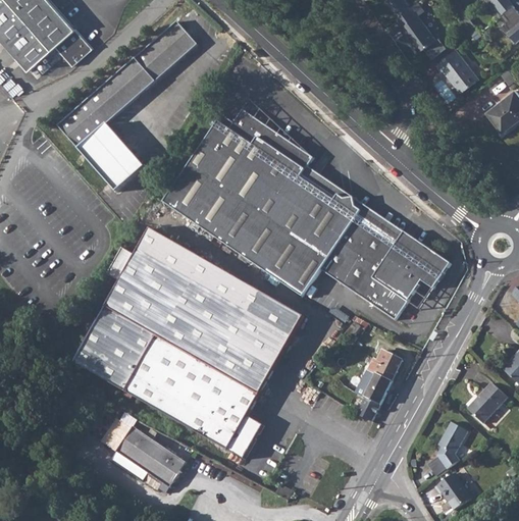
[(0,40),(2,42),(16,58),(27,70),(54,46),(73,67),(93,51),(47,0),(0,0),(0,40)]
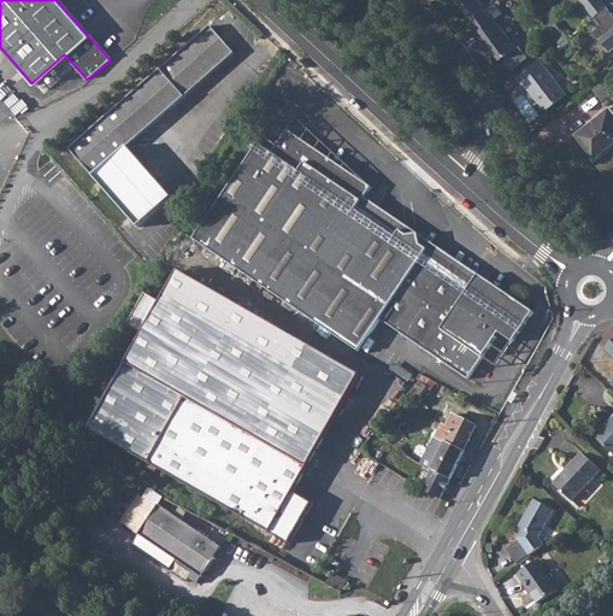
[(581,0),(585,6),(582,9),(590,17),(611,1),(609,0),(581,0)]
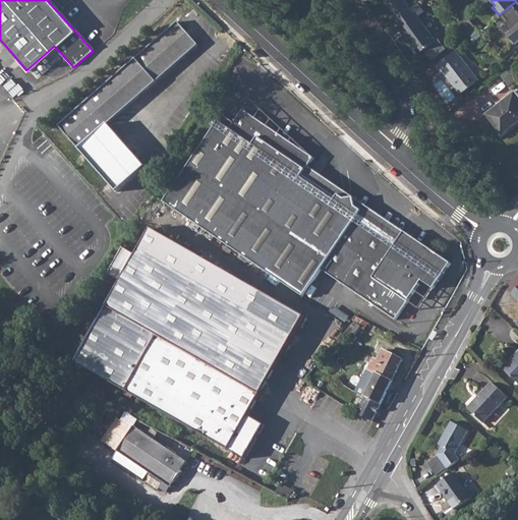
[(517,3),(516,1),(499,14),(517,38),(517,37),(517,3)]
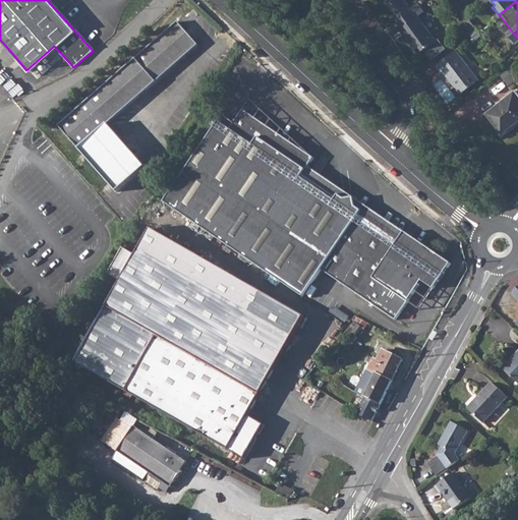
[(415,14),(397,27),(407,41),(409,40),(416,50),(433,39),(415,14)]
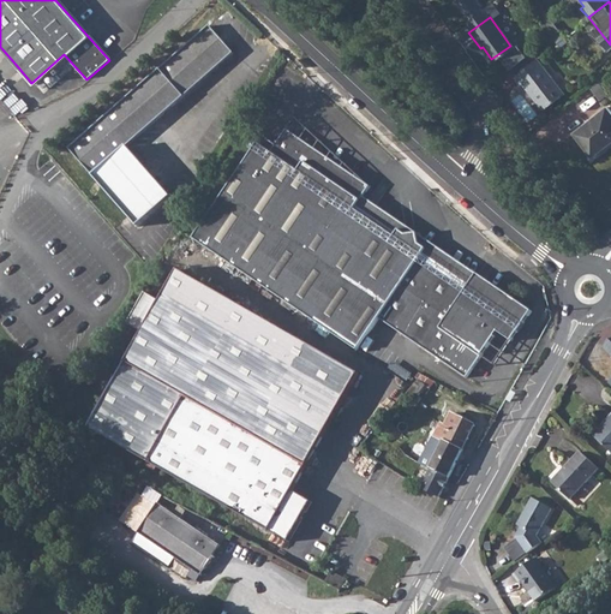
[(213,41),(217,37),(208,27),(69,148),(136,227),(169,197),(125,145),(232,53),(222,42),(217,47),(213,41)]
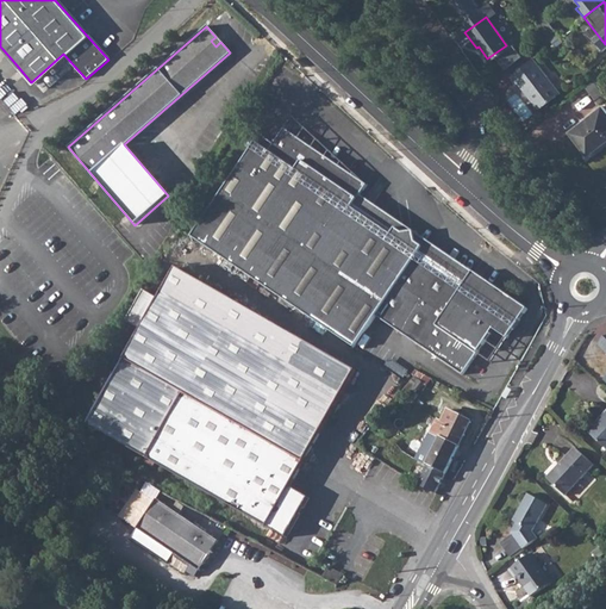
[(530,56),(507,74),(513,82),(516,81),(536,107),(557,91),(530,56)]
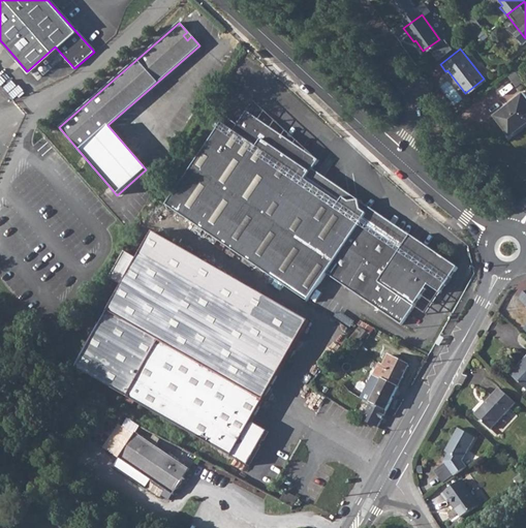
[(94,52),(74,68),(75,69),(95,52),(94,52)]
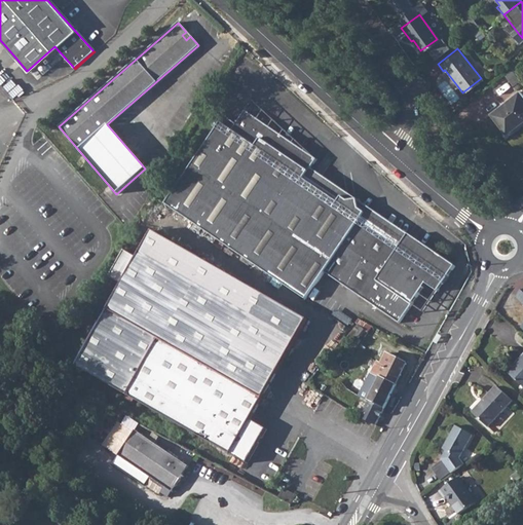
[(509,69),(503,72),(511,80),(515,77),(509,69)]
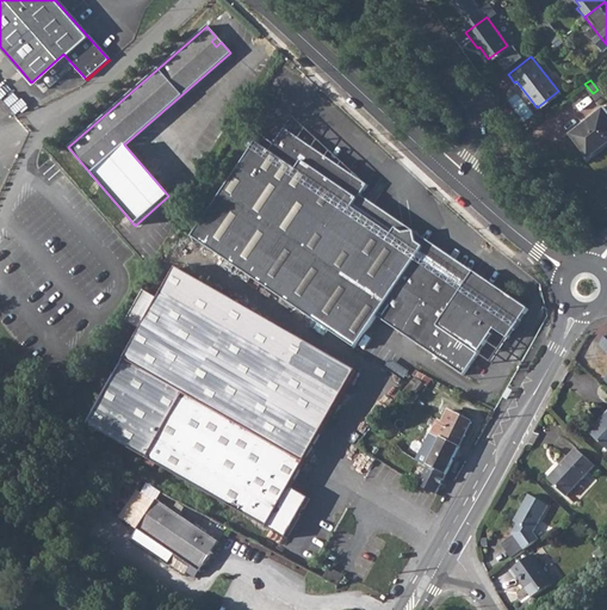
[(570,134),(567,136),(586,160),(606,142),(606,114),(600,105),(568,130),(570,134)]
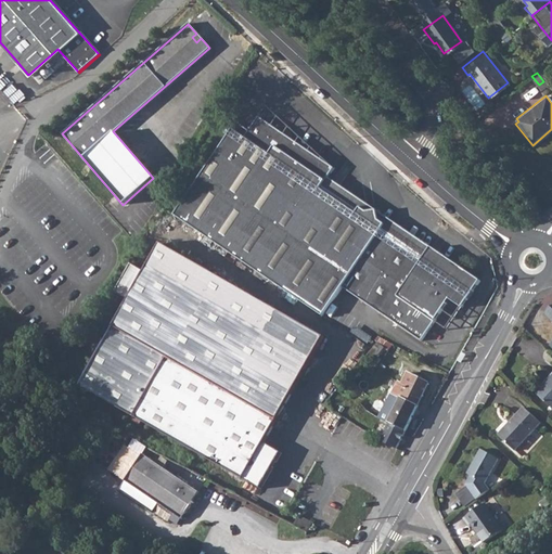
[(233,129),(175,215),(322,316),(341,287),(419,340),(432,322),(448,299),(460,308),(477,281),(429,248),(422,258),(381,230),(384,226),(377,221),(375,210),(366,213),(359,208),(355,213),(319,189),(326,178),(333,169),(258,118),(248,131),(244,137),(233,129)]
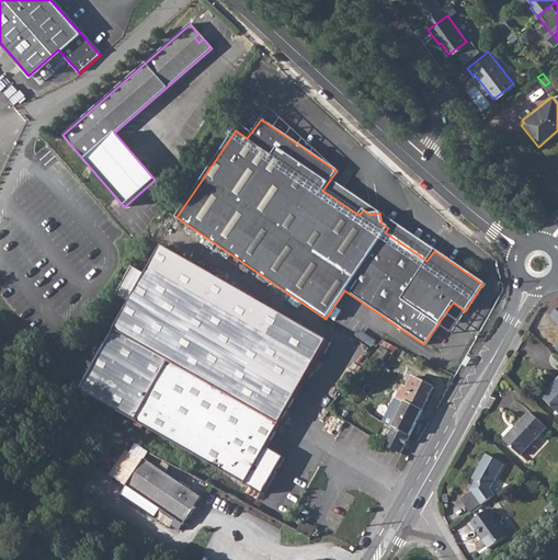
[(160,244),(112,329),(276,423),(326,339),(160,244)]
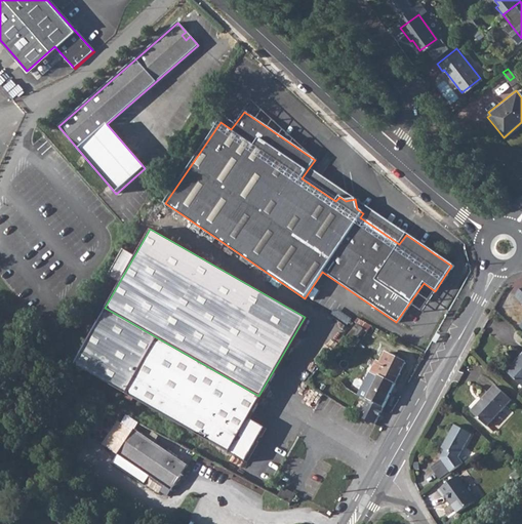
[(513,295),(521,304),(521,287),(519,289),(513,295)]
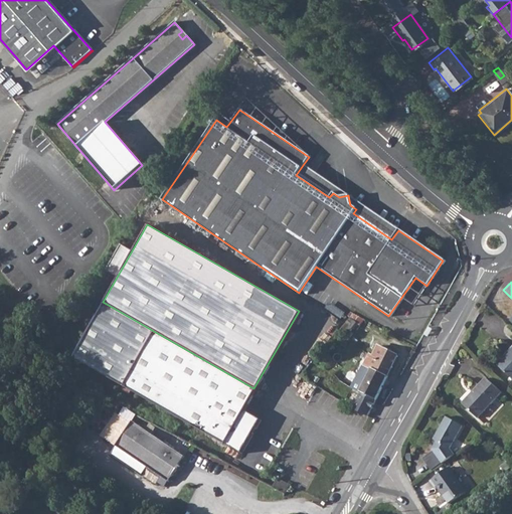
[(253,388),(103,302),(71,356),(238,452),(258,417),(242,409),(253,388)]
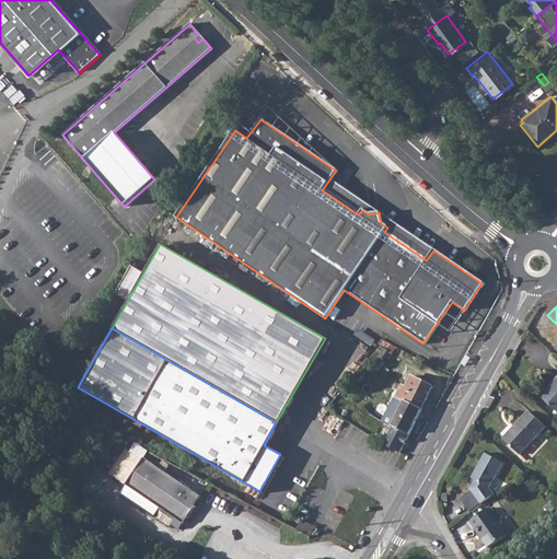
[(384,349),(378,344),(367,357),(371,361),(375,357),(378,358),(384,349)]
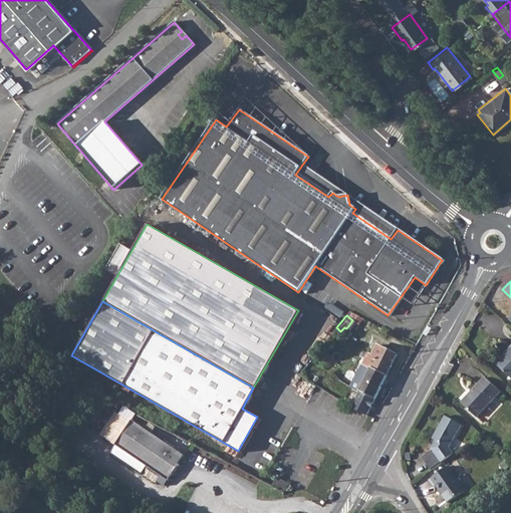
[(430,327),(426,325),(421,333),(423,334),(425,335),(430,327)]
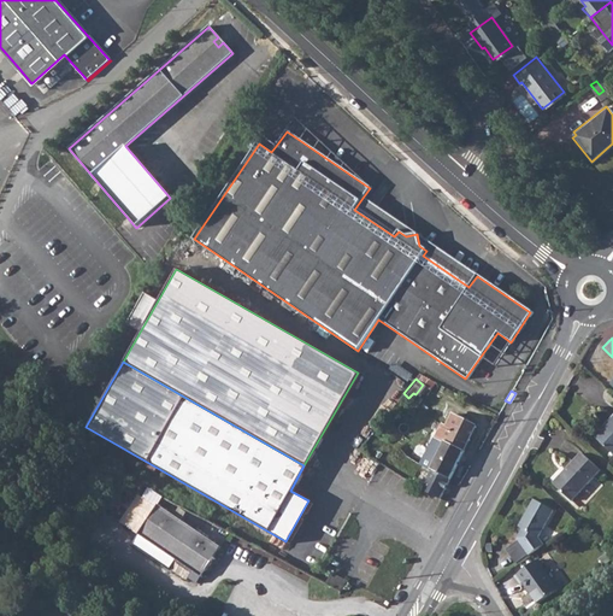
[(429,465),(418,486),(437,498),(473,426),(449,412),(443,423),(440,422),(418,463),(424,467),(426,463),(429,465)]
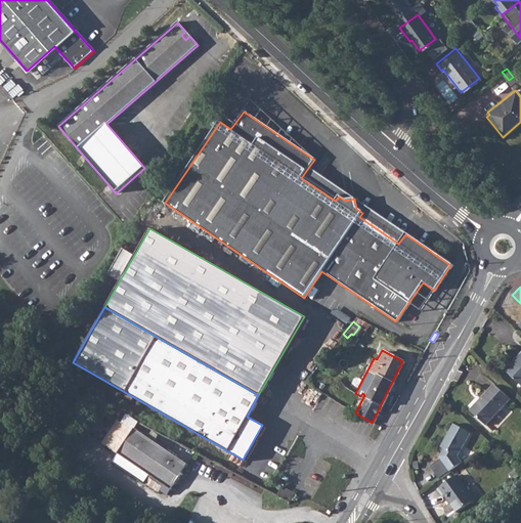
[(520,352),(504,371),(520,386),(520,384),(520,352)]
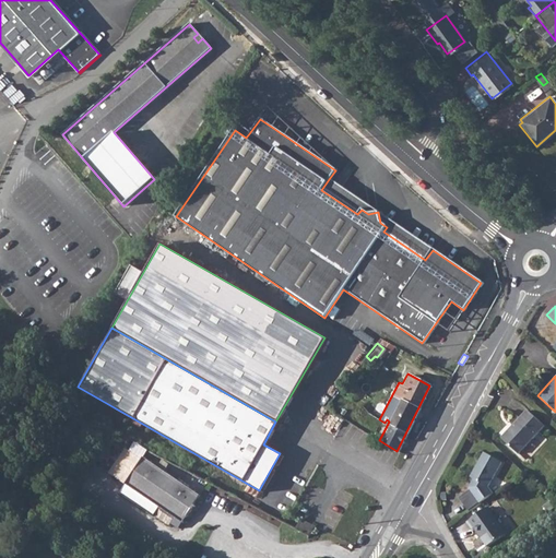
[(524,410),(498,437),(515,452),(541,425),(524,410)]
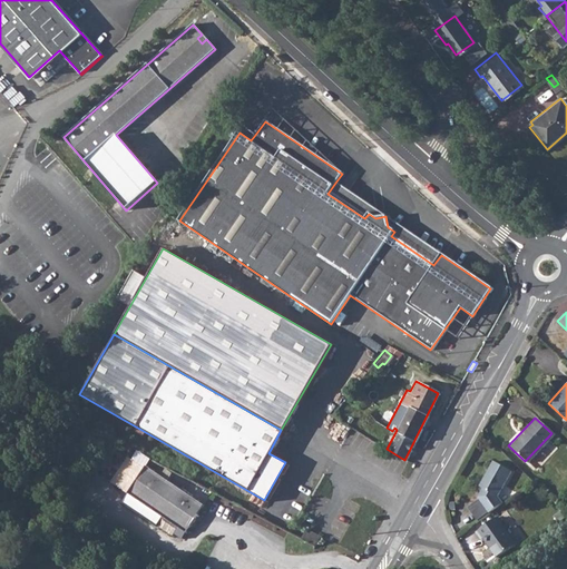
[(475,498),(486,512),(499,502),(495,497),(507,476),(497,466),(498,464),(490,460),(476,487),(480,489),(475,498)]
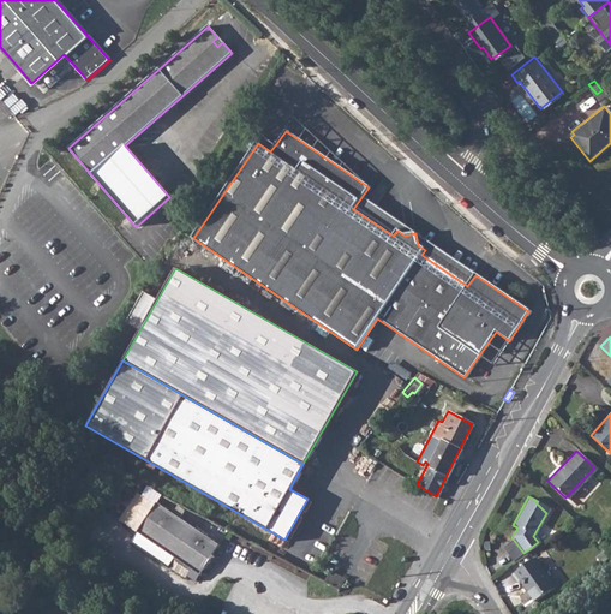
[(537,501),(535,502),(546,513),(549,510),(537,501)]
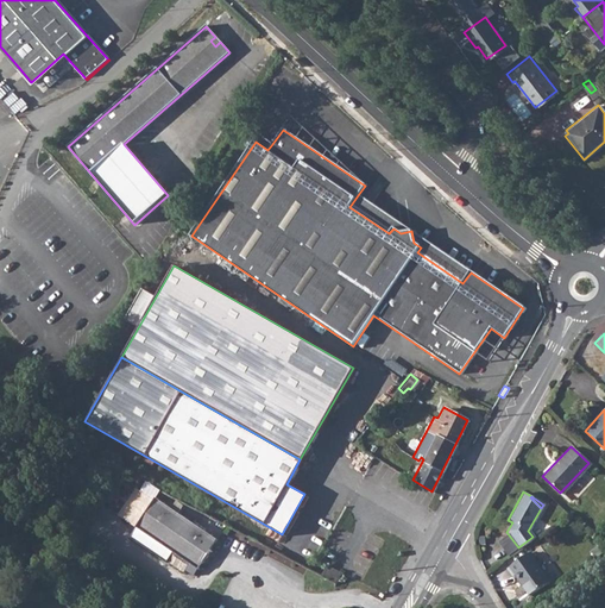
[(153,497),(133,526),(195,568),(215,539),(153,497)]
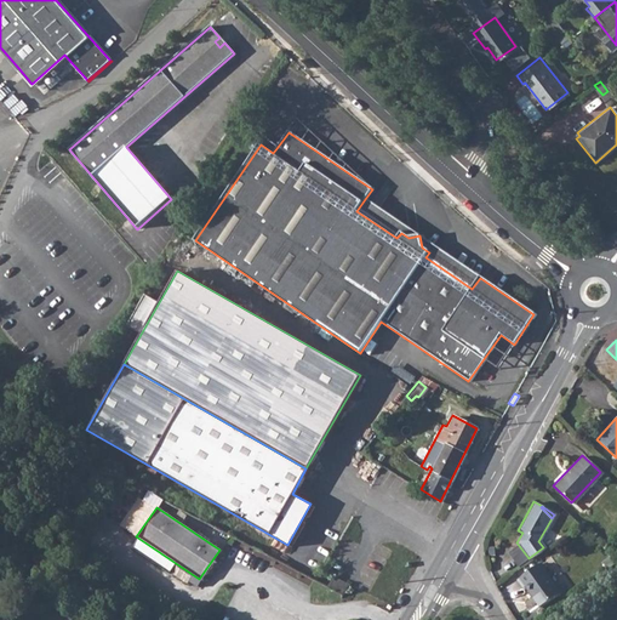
[(538,562),(515,579),(521,586),(524,585),(538,606),(560,592),(538,562)]
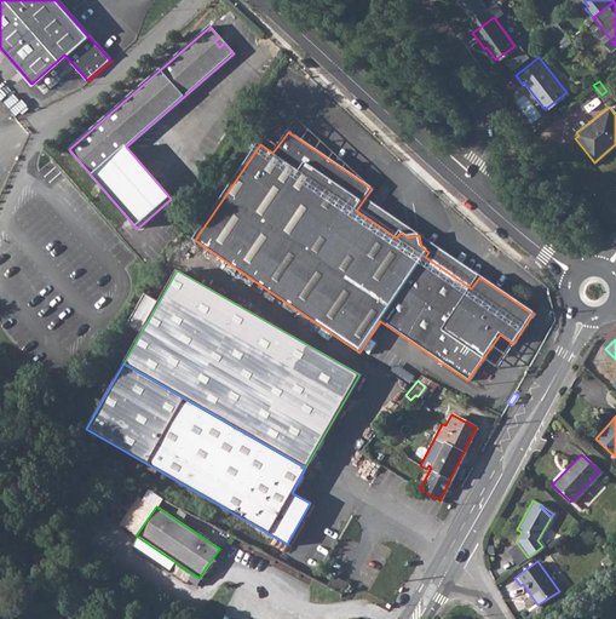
[(329,574),(324,584),(340,592),(346,583),(329,574)]
